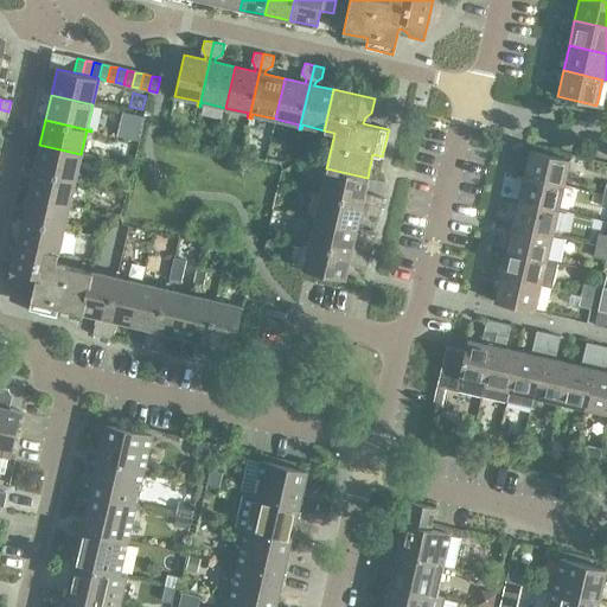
[(76,178),(81,154),(39,145),(33,170),(80,180),(81,178),(76,178)]
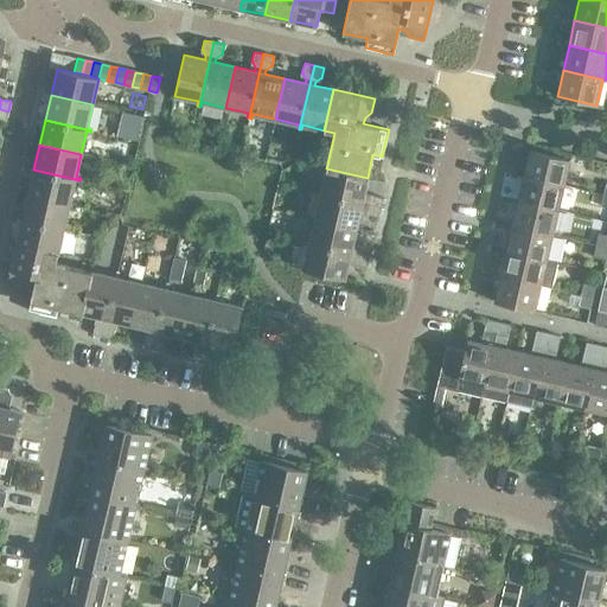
[(530,151),(524,176),(563,185),(569,159),(530,151)]
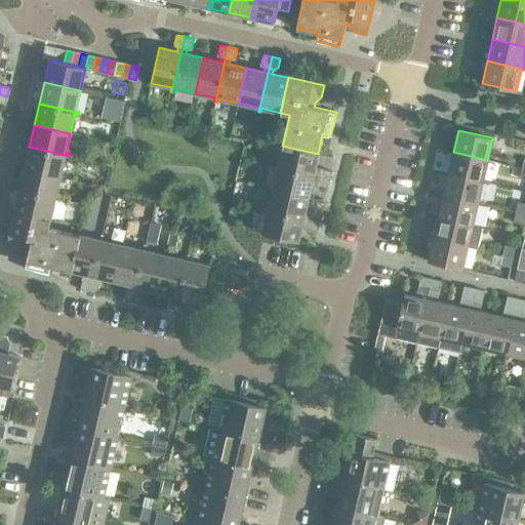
[(314,171),(318,154),(282,146),(278,166),(274,165),(274,166),(329,179),(330,171),(322,169),(317,172),(314,171)]
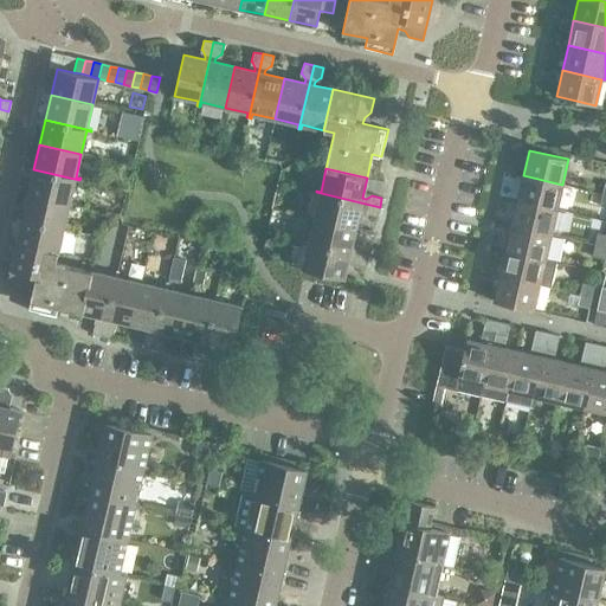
[(79,182),(79,180),(33,169),(27,194),(70,204),(75,181),(79,182)]
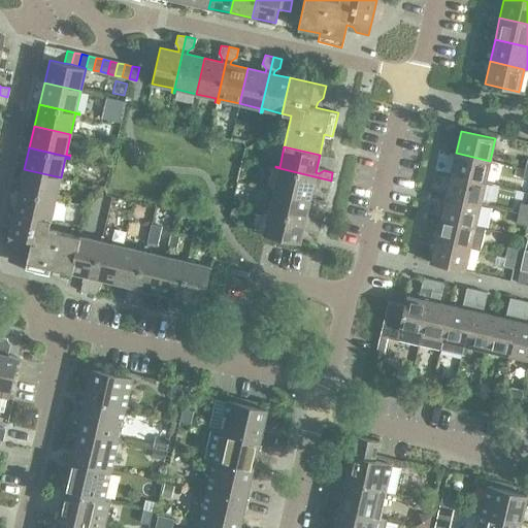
[(485,183),(490,161),(456,153),(451,175),(485,183)]
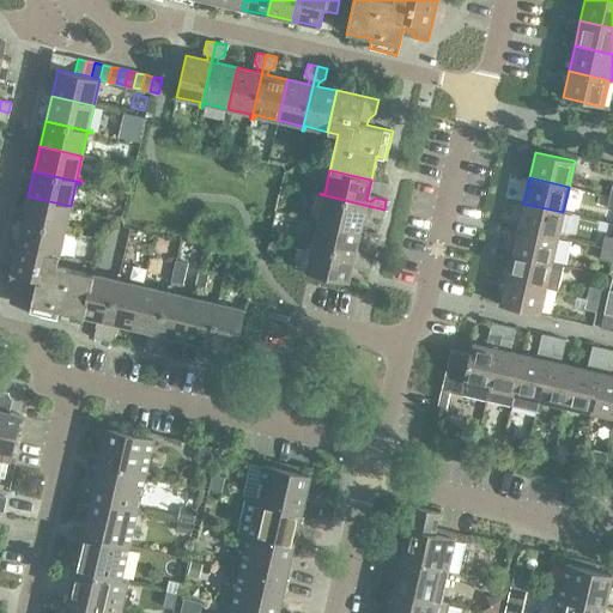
[(382,220),(384,210),(320,194),(319,196),(323,198),(317,220),(359,231),(364,211),(368,212),(371,217),(382,220)]
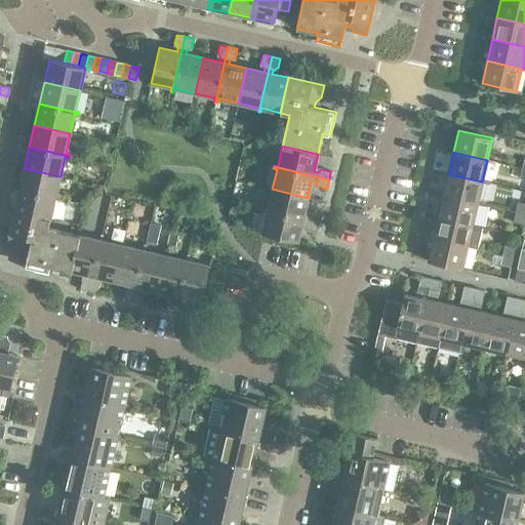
[(55,197),(61,176),(24,168),(19,190),(59,199),(59,197),(55,197)]
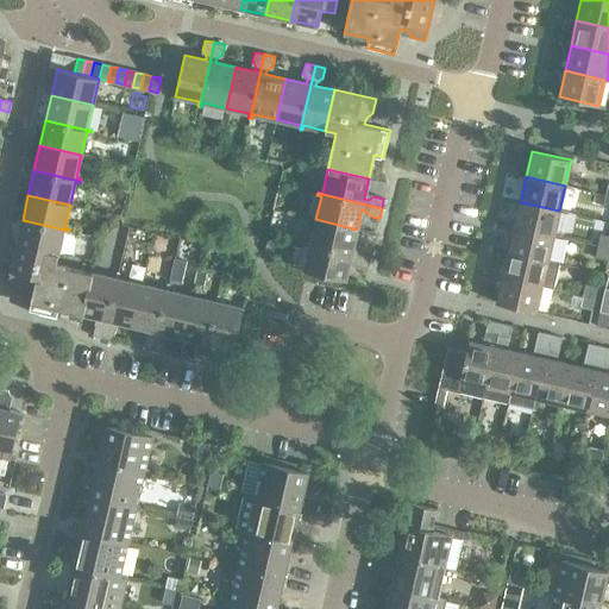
[(554,236),(559,211),(520,202),(514,227),(554,236)]
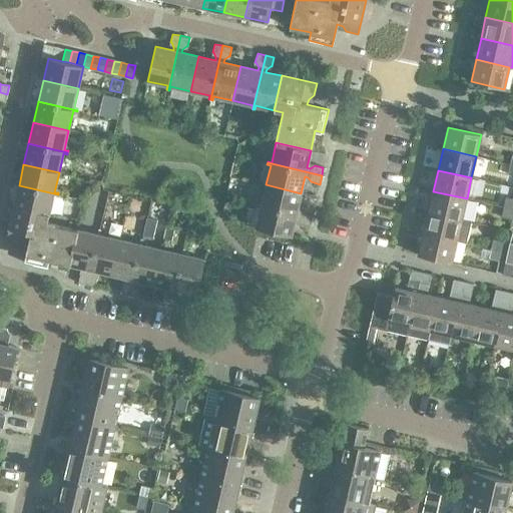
[(298,209),(301,193),(266,184),(262,204),(258,203),(258,204),(312,217),(314,209),(305,207),(300,210),(298,209)]
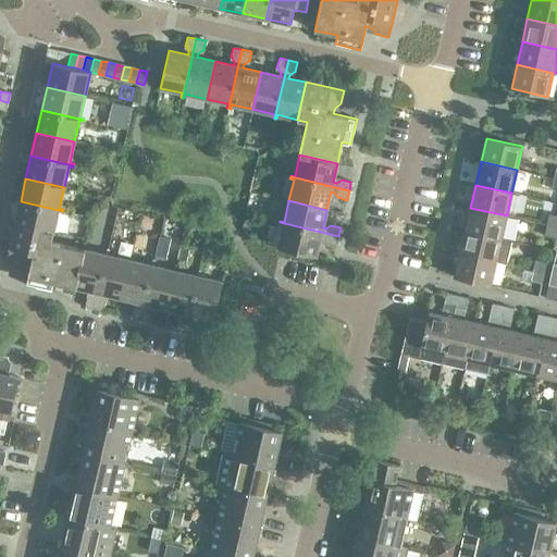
[(62,213),(63,211),(21,201),(15,224),(53,233),(58,212),(62,213)]
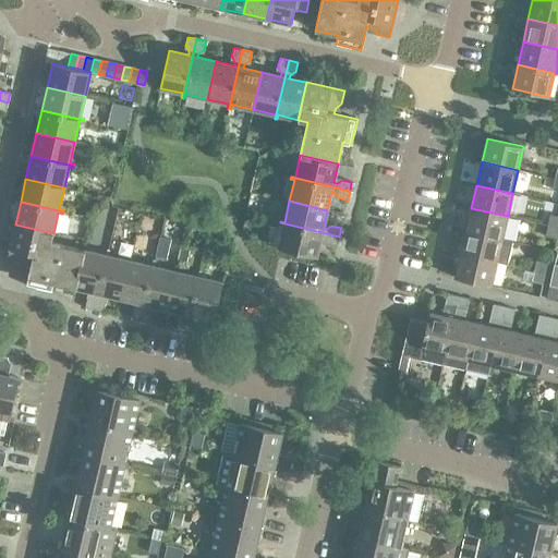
[(502,239),(508,216),(471,208),(465,231),(502,239)]
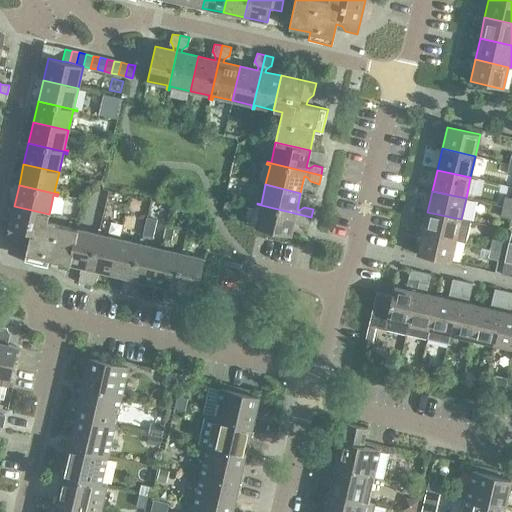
[(511,208),(511,198),(505,197),(503,207),(511,208)]
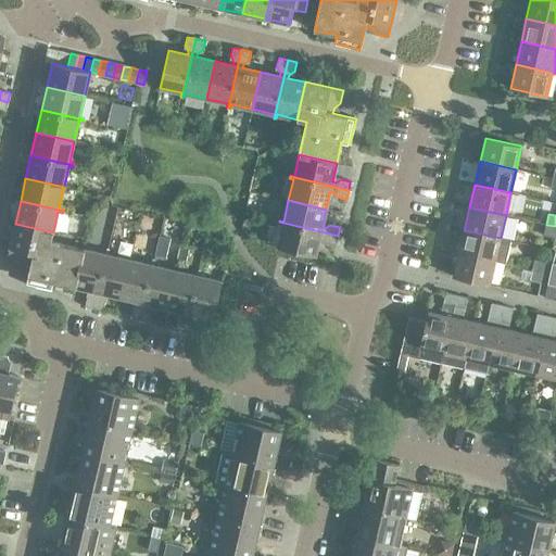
[(336,244),(338,236),(279,222),(278,224),(282,224),(277,247),(315,255),(319,237),(323,238),(326,242),(336,244)]
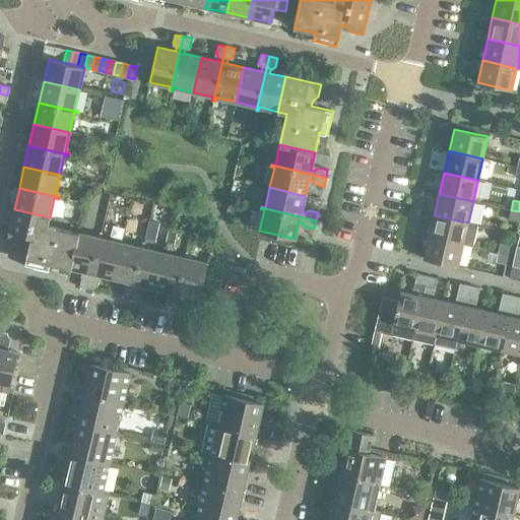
[(70,268),(78,233),(48,225),(50,217),(14,209),(6,243),(18,246),(23,243),(29,244),(24,266),(48,271),(50,263),(70,268)]
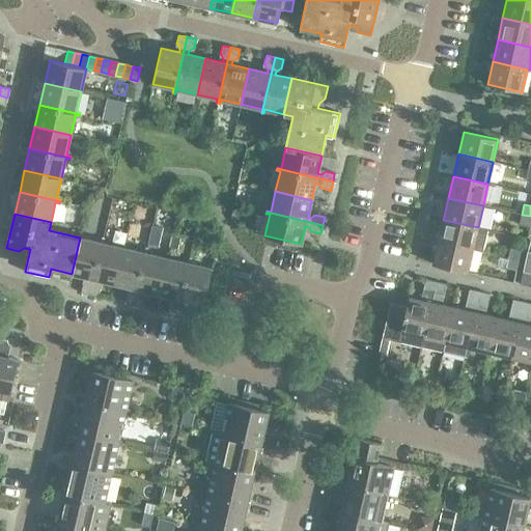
[(530,227),(530,221),(530,216),(522,215),(519,225),(530,227)]
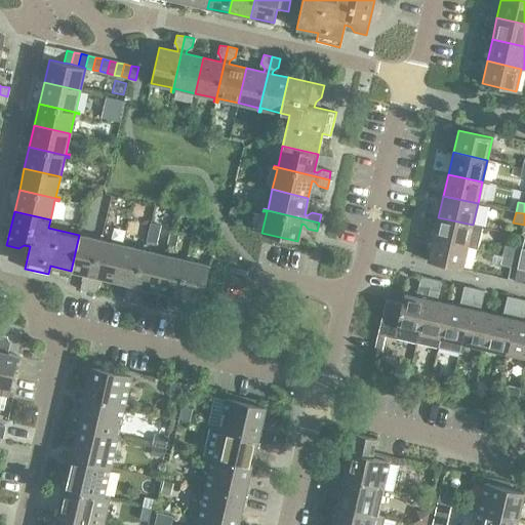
[(482,227),(473,225),(438,217),(433,239),(477,248),(482,227)]
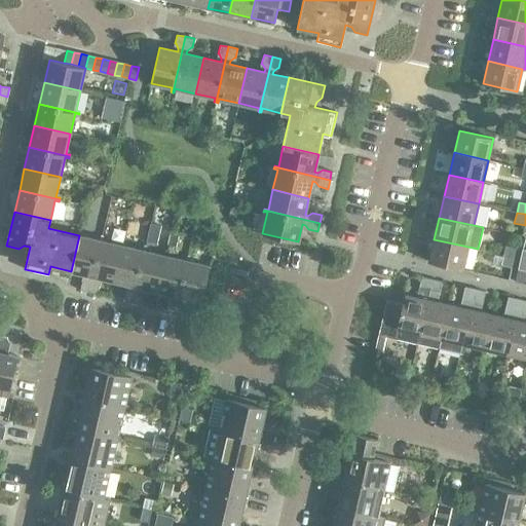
[(150,226),(146,246),(156,248),(160,228),(150,226)]
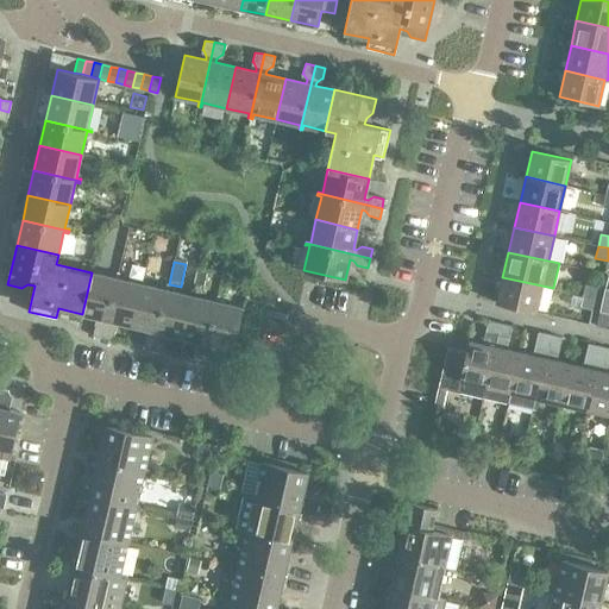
[(196,268),(193,286),(205,288),(208,271),(196,268)]
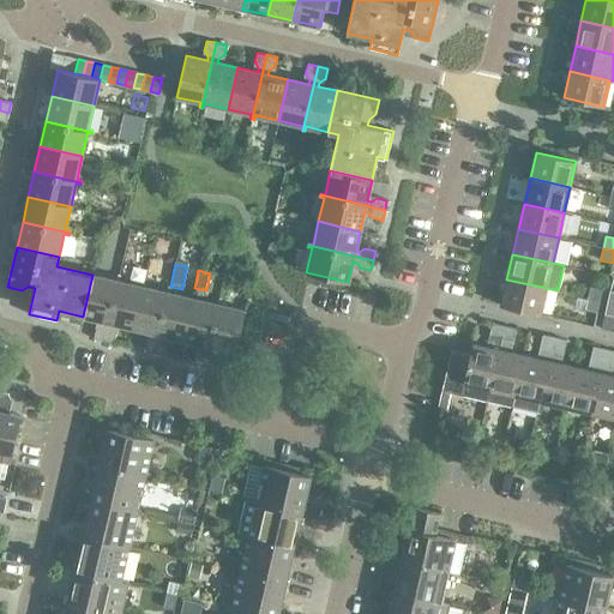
[(104,342),(119,276),(118,276),(116,281),(92,275),(83,317),(103,321),(102,325),(97,329),(96,327),(94,339),(104,342)]
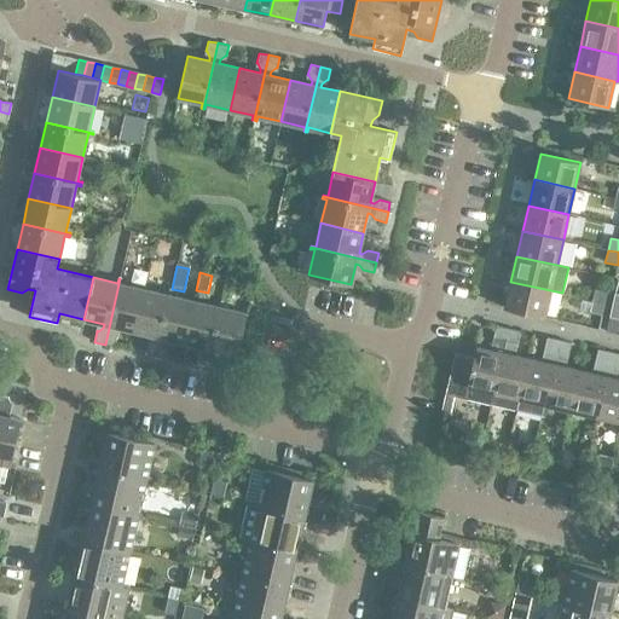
[(134,331),(144,289),(121,283),(121,279),(120,278),(105,345),(115,346),(117,336),(116,336),(114,330),(114,327),(134,331)]
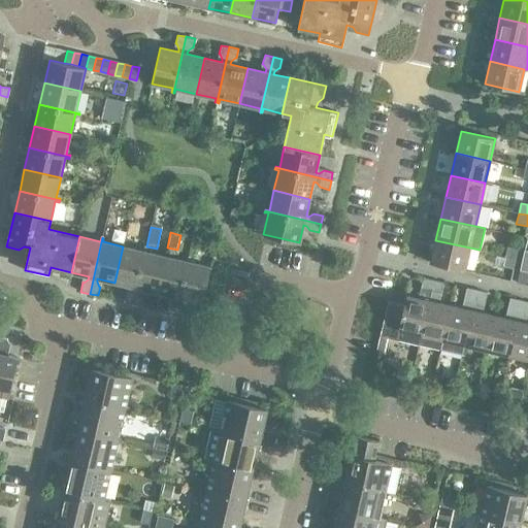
[(474,270),(480,250),(435,240),(430,263),(465,270),(465,268),(474,270)]
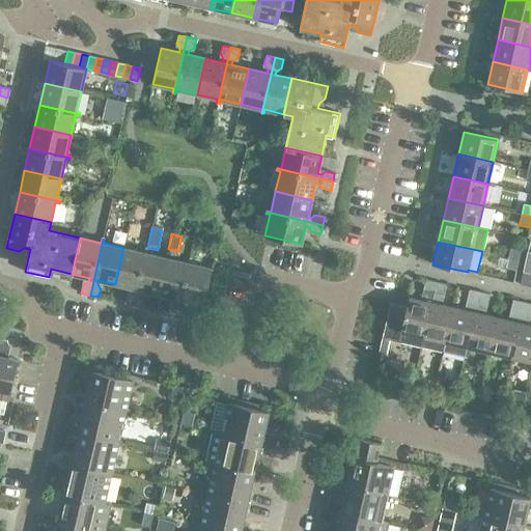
[(510,247),(508,257),(519,260),(522,250),(510,247)]
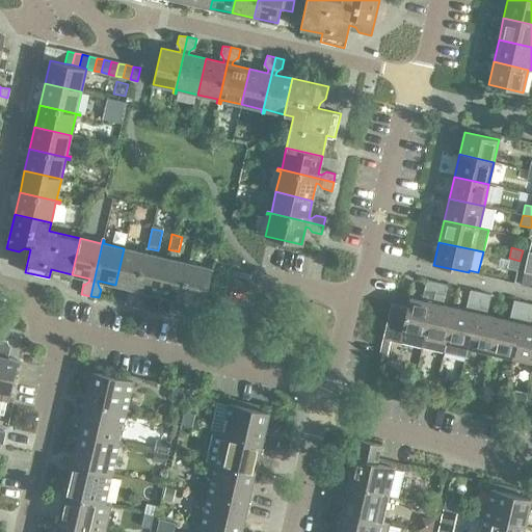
[(134,306),(147,249),(145,248),(144,253),(124,248),(115,285),(133,289),(132,291),(128,295),(127,295),(125,303),(134,306)]
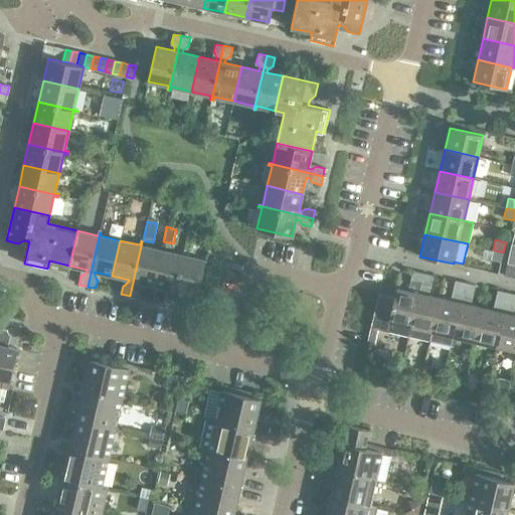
[(154,286),(162,250),(143,245),(144,241),(142,241),(130,296),(138,298),(140,290),(139,289),(137,285),(137,282),(154,286)]
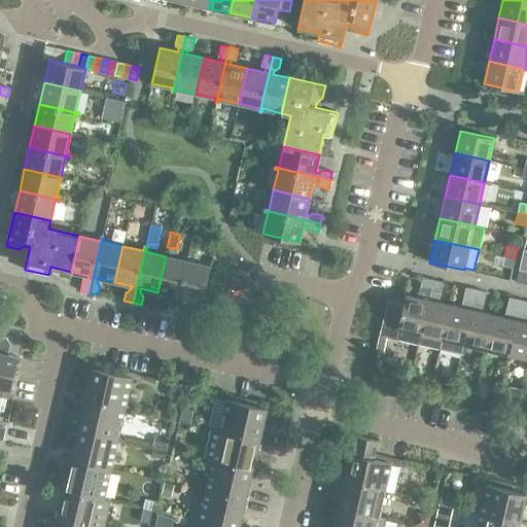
[(513,269),(515,258),(504,255),(501,266),(513,269)]
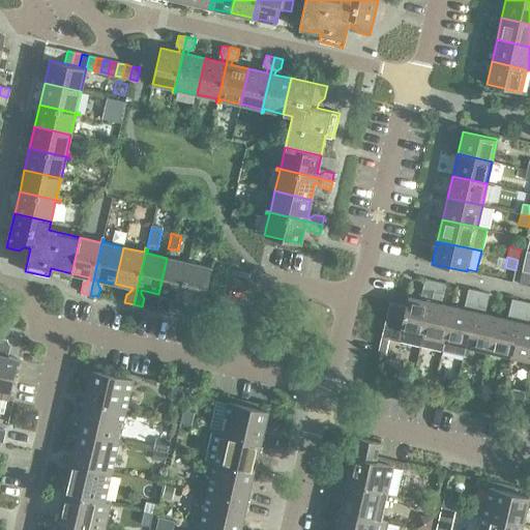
[(177,315),(190,258),(188,258),(187,262),(167,258),(158,294),(176,297),(175,300),(171,304),(170,303),(168,313),(177,315)]
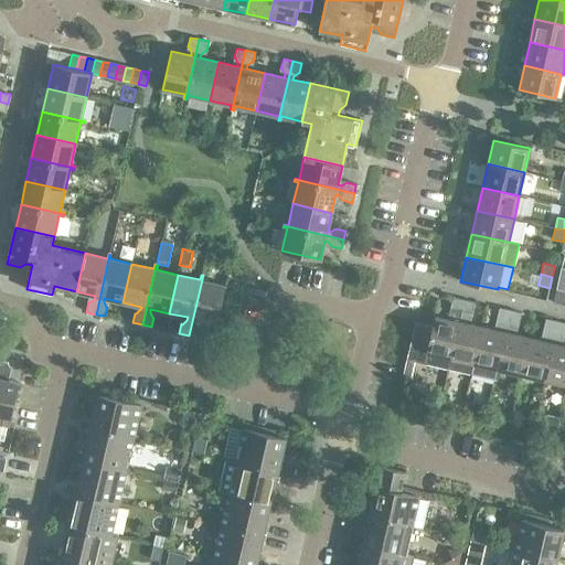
[(204,276),(203,275),(189,336),(198,338),(200,328),(199,328),(196,322),(196,319),(217,323),(226,285),(203,280),(204,276)]
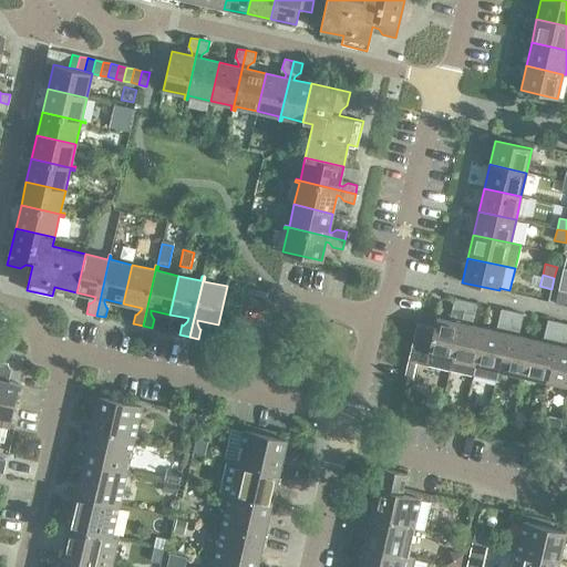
[(463,312),(465,301),(454,298),(452,310),(463,312)]
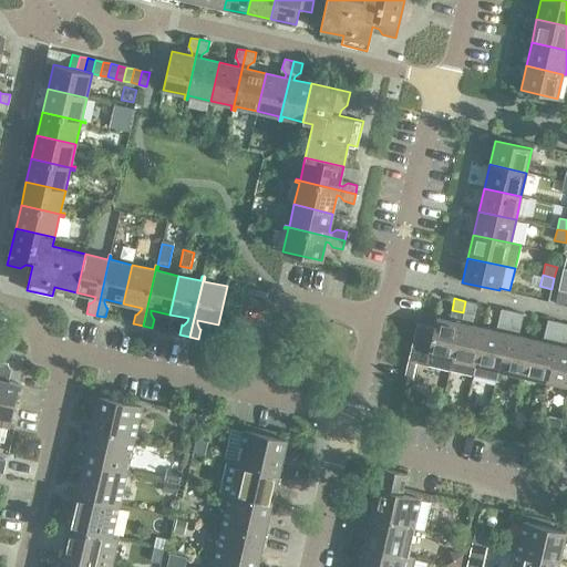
[(475,366),(484,328),(472,325),(472,323),(471,317),(471,315),(474,315),(476,303),(465,301),(463,312),(461,322),(452,360),(475,366)]
